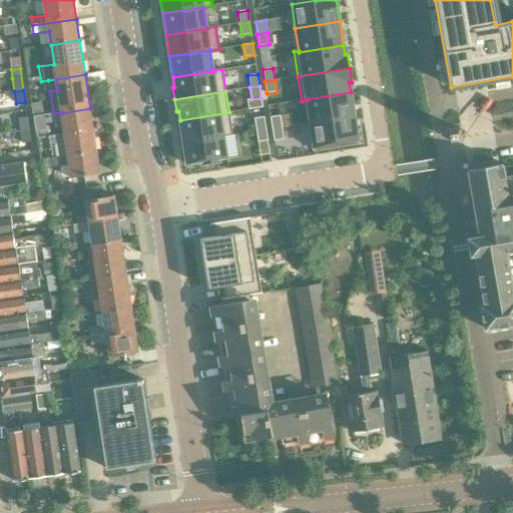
[(351,92),(307,99),(307,100),(310,123),(355,116),(351,92)]
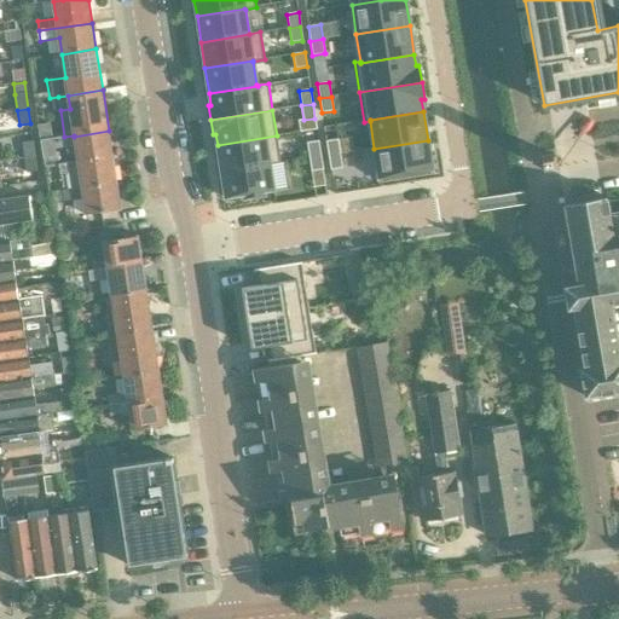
[(64,137),(40,140),(44,167),(58,165),(56,149),(76,145),(79,161),(79,162),(113,157),(109,131),(74,137),(74,136),(64,137)]
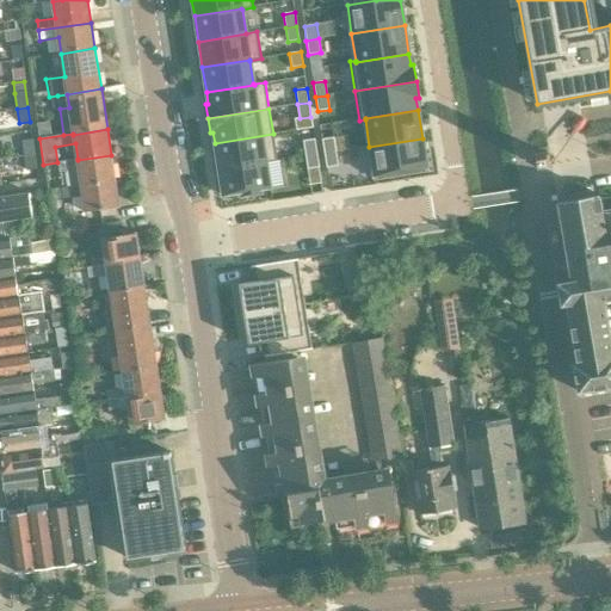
[(273,134),(215,143),(218,168),(266,161),(266,162),(277,161),(273,134)]
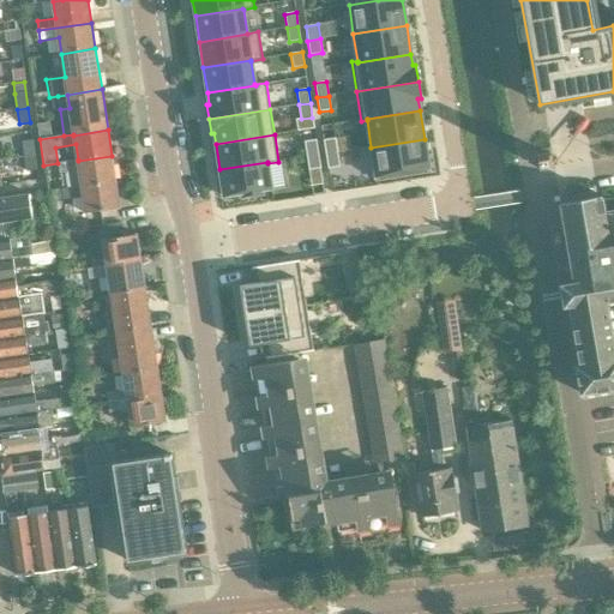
[(336,138),(324,140),(323,140),(325,155),(338,152),(336,138)]
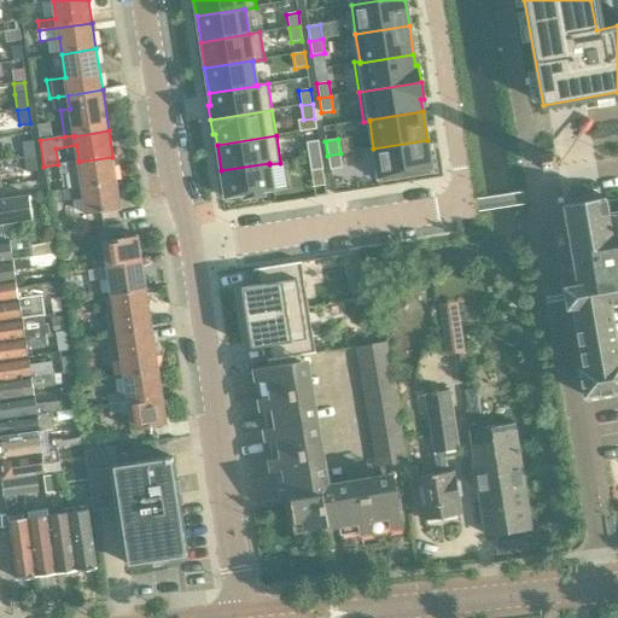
[(318,140),(307,143),(309,157),(320,155),(318,140)]
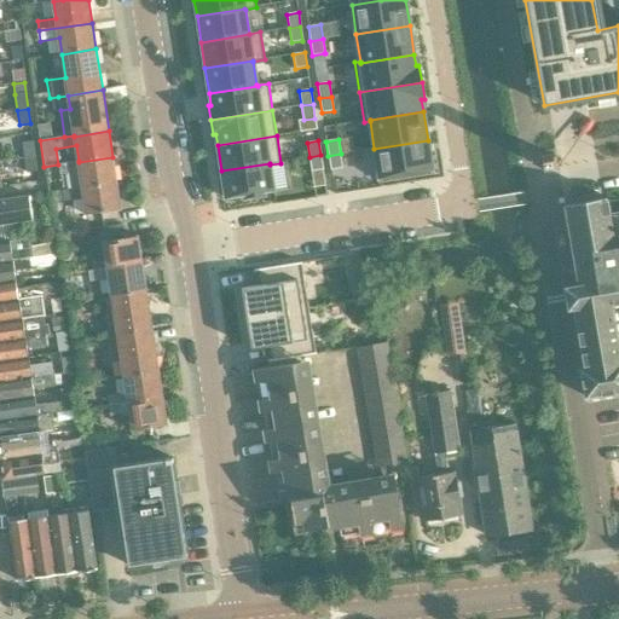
[(428,140),(374,149),(379,178),(401,175),(401,178),(422,175),(421,172),(433,171),(428,140)]
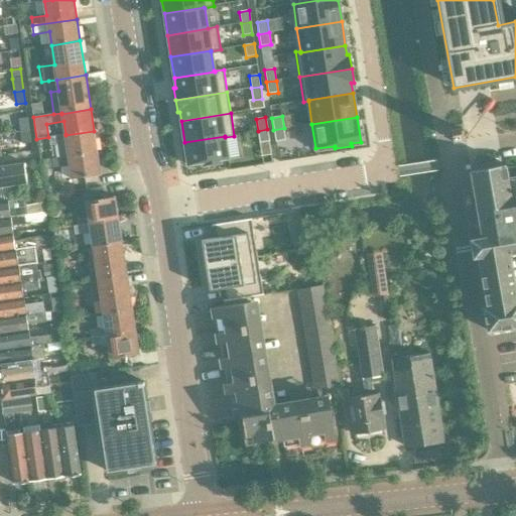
[(27,118),(18,120),(20,132),(29,131),(27,118)]
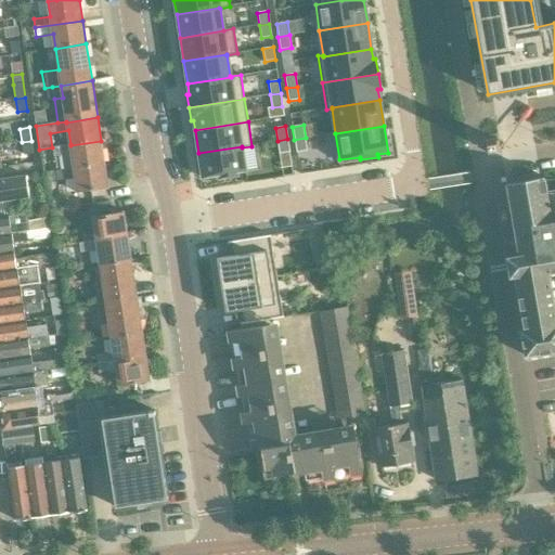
[(308,151),(306,138),(294,140),(296,152),(307,151),(308,151)]
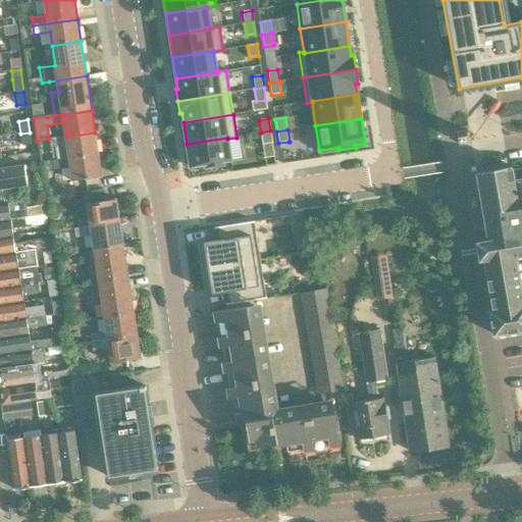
[(270,131),(261,133),(262,145),(272,143),(270,131)]
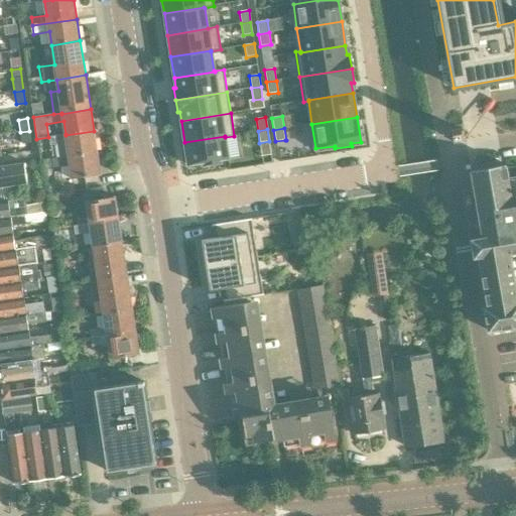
[(462,129),(450,131),(450,135),(452,141),(452,142),(454,142),(463,140),(464,140),(464,138),(463,133),(462,129)]
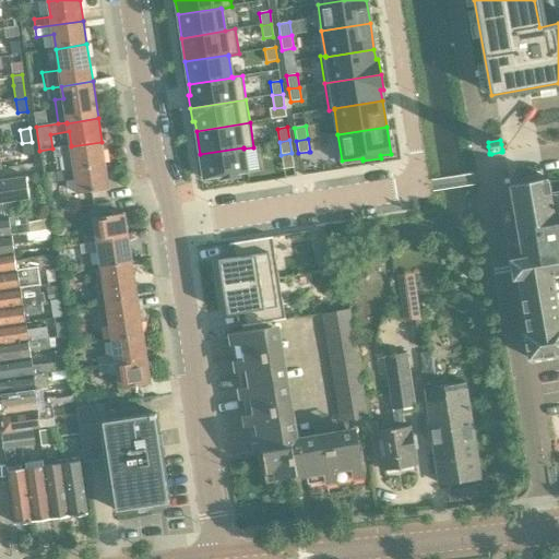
[(22,143),(24,156),(34,155),(32,142),(22,143)]
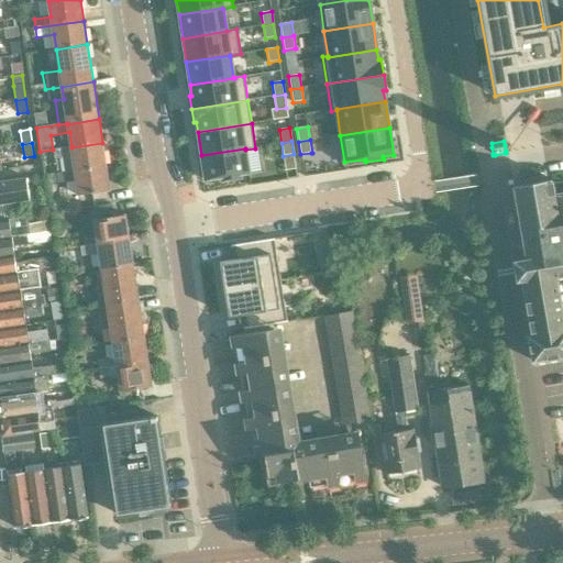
[(65,147),(53,150),(54,158),(62,157),(62,158),(64,173),(75,172),(107,167),(102,143),(72,147),(72,146),(65,147)]
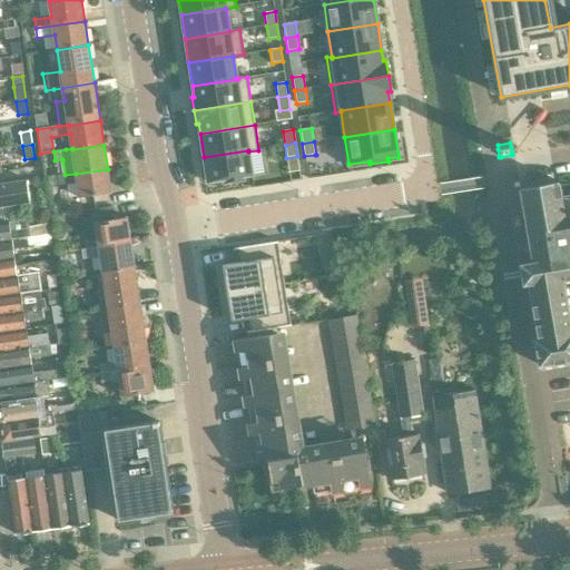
[(248,150),(204,157),(207,183),(225,180),(225,183),(244,180),(243,177),(252,176),(248,151),(248,150)]
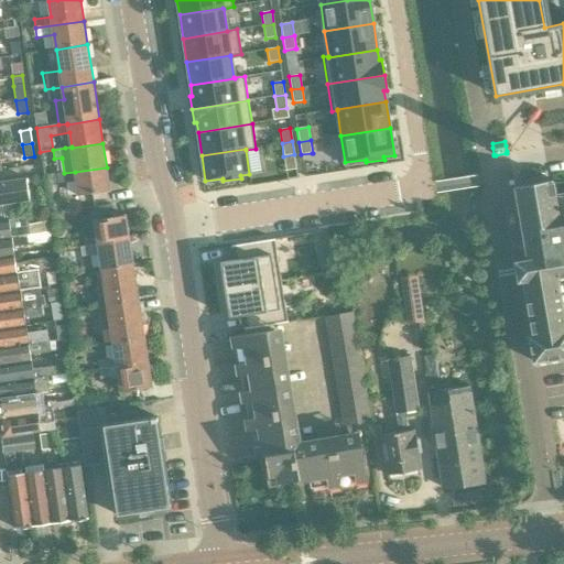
[(64,173),(56,174),(57,184),(76,181),(79,196),(110,192),(107,167),(75,172),(64,173)]
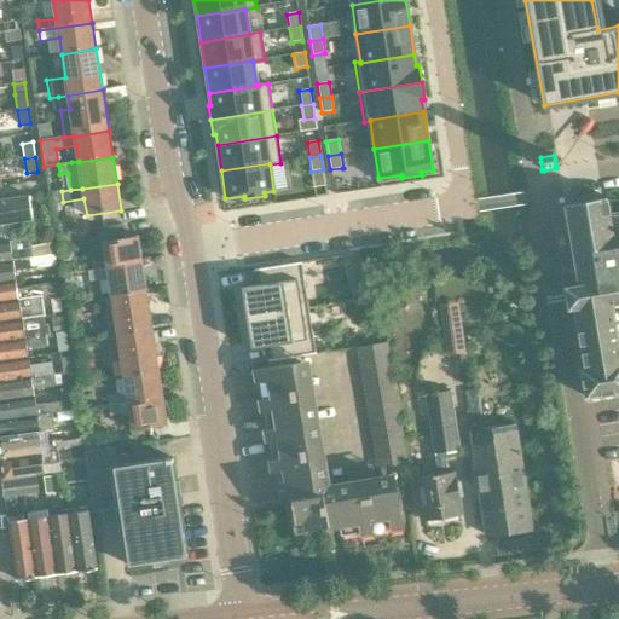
[(28,197),(0,201),(0,243),(17,241),(15,224),(32,221),(28,197)]
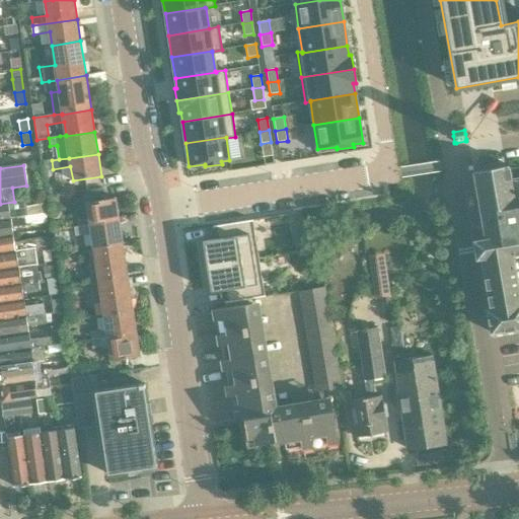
[(475,170),(473,170),(484,229),(476,230),(478,240),(473,241),(476,260),(483,258),(491,310),(488,310),(491,334),(518,329),(518,297),(513,257),(512,255),(518,253),(518,177),(510,179),(509,169),(508,165),(475,171),(475,170)]
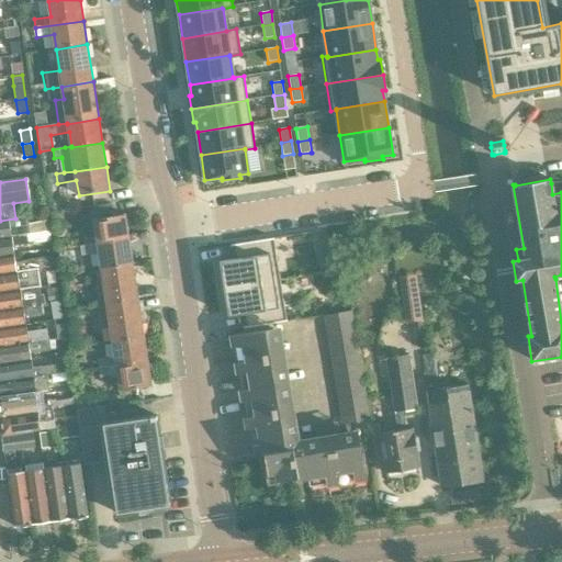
[(125,215),(93,220),(98,245),(128,239),(125,215)]
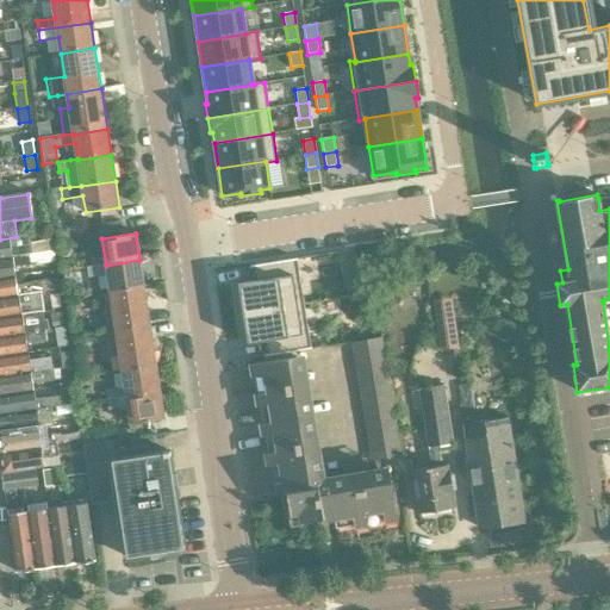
[(0,240),(0,260),(32,255),(30,236),(17,237),(0,240)]
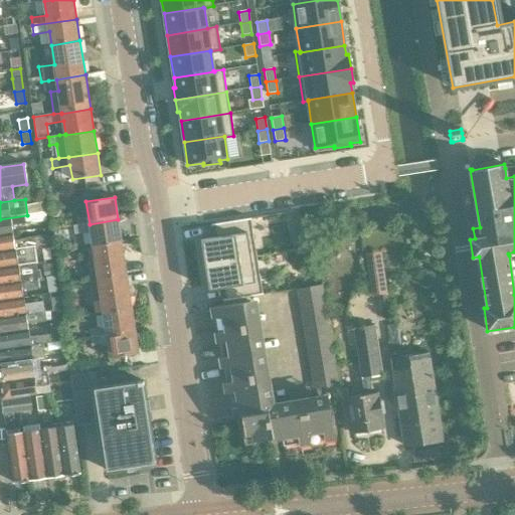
[(27,215),(0,219),(0,235),(12,233),(11,226),(23,224),(43,221),(42,212),(27,215)]
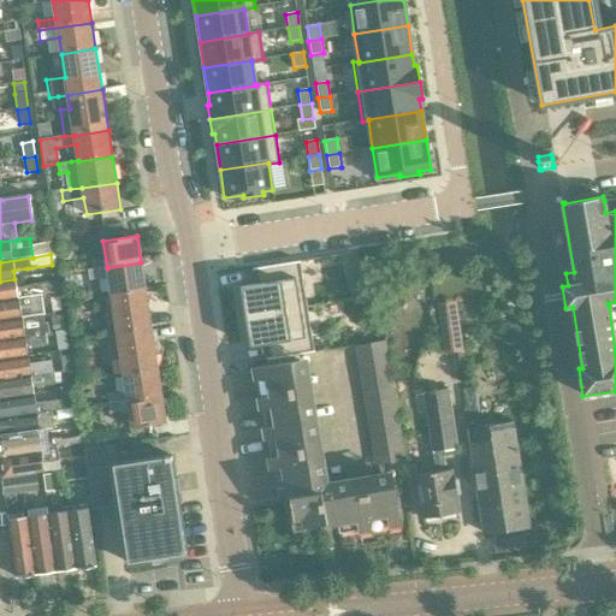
[(264,283),(241,286),(246,317),(307,307),(300,261),(253,270),(253,271),(261,270),(264,283)]
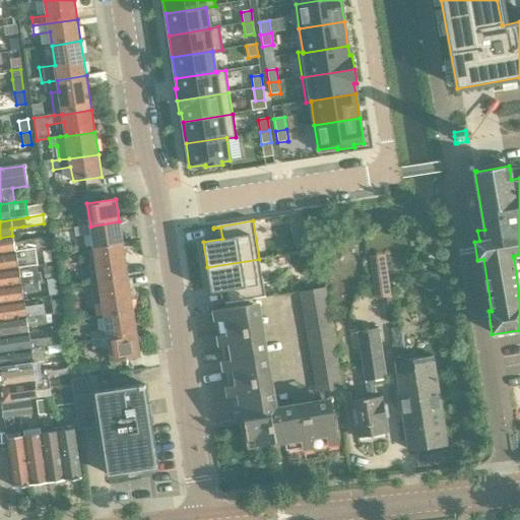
[(85,226),(75,229),(76,238),(91,236),(93,249),(123,244),(119,221),(90,226),(85,226)]
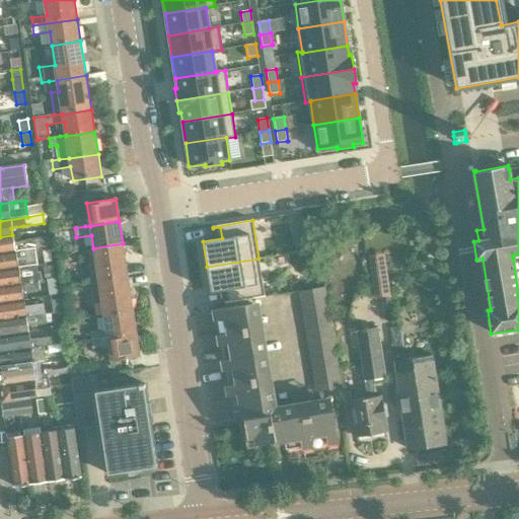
[(12,235),(0,237),(0,253),(25,249),(33,248),(48,246),(47,238),(26,241),(14,243),(12,235)]
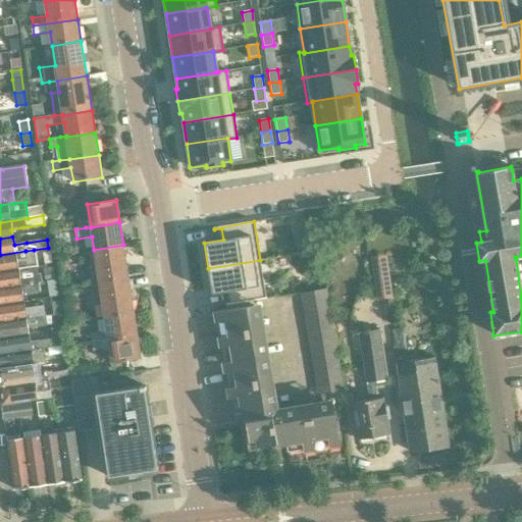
[(98,272),(90,273),(92,285),(128,279),(123,245),(94,250),(98,272)]
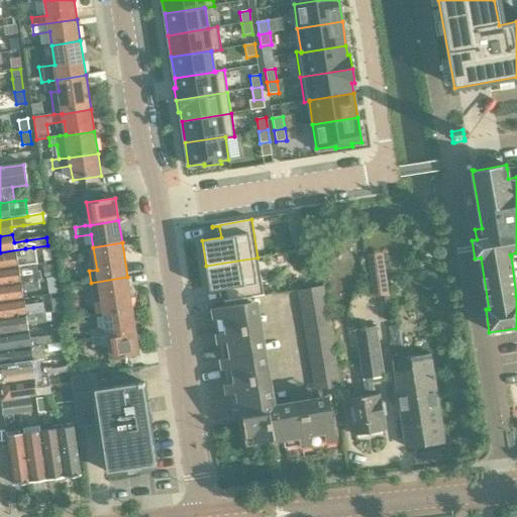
[(25,248),(0,252),(0,269),(28,265),(31,265),(36,264),(33,247),(25,248)]
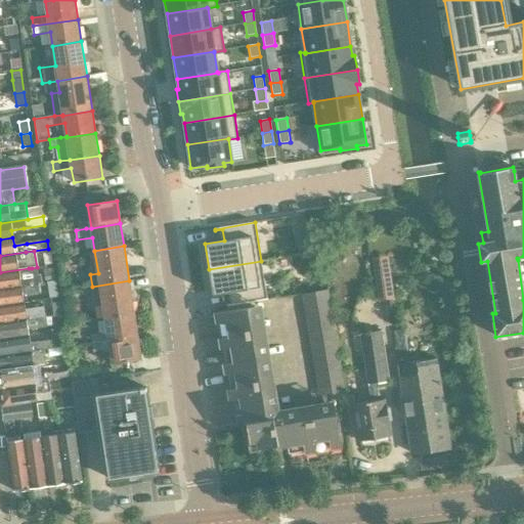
[(261,261),(209,269),(213,295),(232,292),(234,304),(227,305),(227,306),(267,300),(261,261)]
